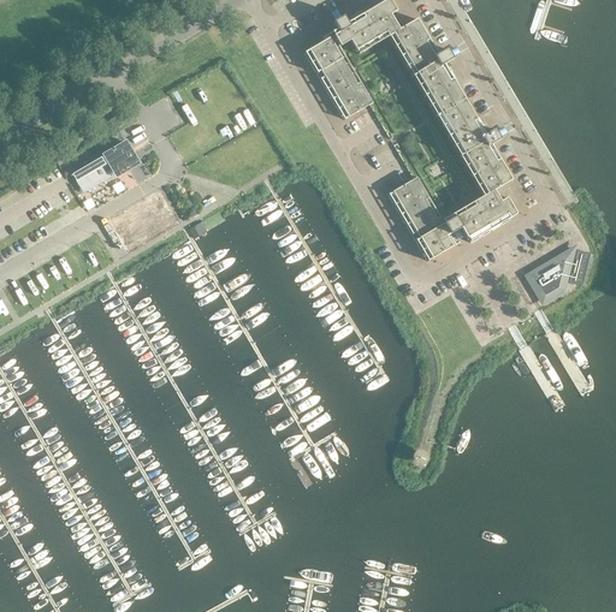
[(324,39),(303,51),(317,72),(330,95),(343,117),(369,102),(373,100),(360,77),(347,55),(339,45),(350,37),(359,52),(380,39),(389,34),(400,27),(391,12),(397,9),(392,0),(381,0),(363,11),(361,7),(357,10),(357,11),(350,15),(353,17),(348,21),(344,13),(342,15),(338,9),(332,12),(336,18),(333,19),(338,27),(331,30),(323,35),(324,39)]
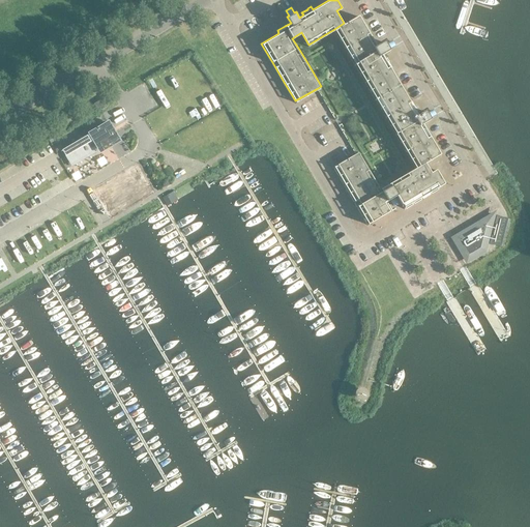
[(359,13),(344,23),(334,29),(376,97),(400,83),(390,66),(392,65),(388,59),(389,59),(387,55),(384,57),(382,53),(389,49),(388,47),(393,44),(390,38),(385,41),(384,39),(377,45),(359,13)]
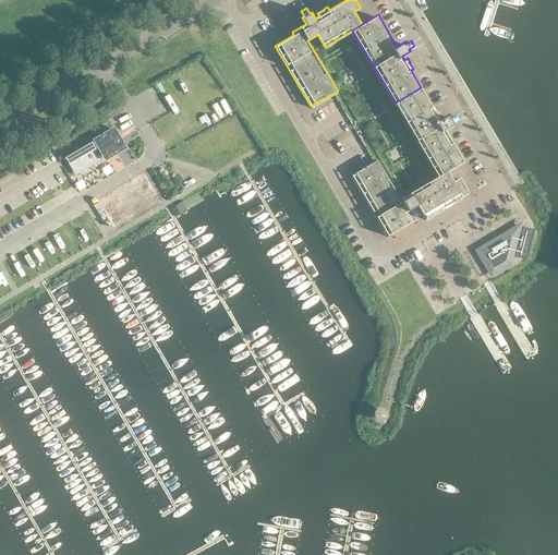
[(432,106),(421,87),(396,103),(438,176),(448,170),(464,160),(445,129),(453,124),(452,122),(457,119),(455,113),(449,117),(448,115),(439,119),(437,116),(440,113),(438,110),(434,104),(432,106)]
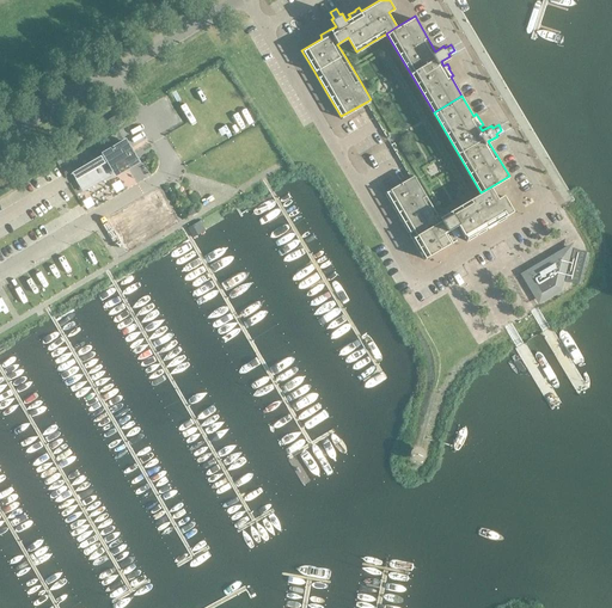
[(126,116),(121,110),(109,117),(112,123),(126,116)]
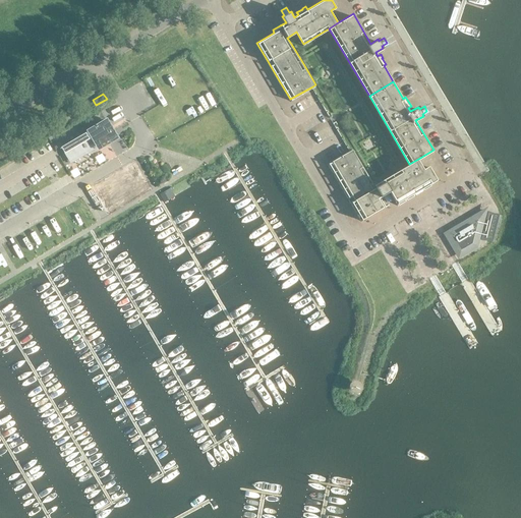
[(89,128),(88,126),(85,123),(80,126),(82,130),(83,131),(63,144),(72,159),(98,145),(99,144),(96,138),(103,134),(106,139),(107,138),(116,133),(106,118),(89,128)]
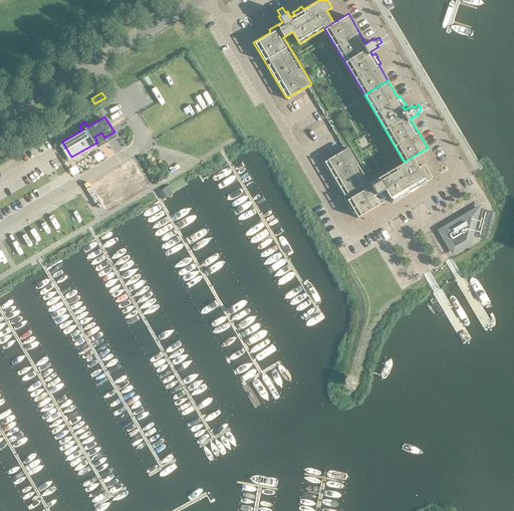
[(369,182),(347,146),(323,160),(356,216),(380,202),(375,193),(384,188),(393,201),(426,182),(425,180),(432,177),(423,163),(418,166),(413,157),(404,162),(369,182)]
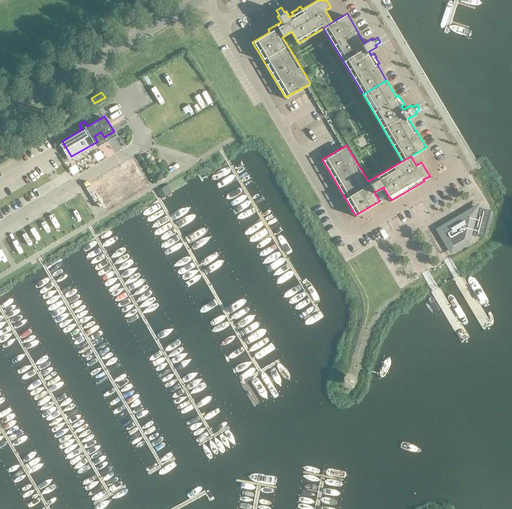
[(443,222),(435,227),(443,240),(445,238),(451,249),(467,239),(469,230),(473,231),(473,232),(484,235),(490,209),(479,206),(479,207),(479,208),(475,207),(475,206),(444,224),(443,222)]
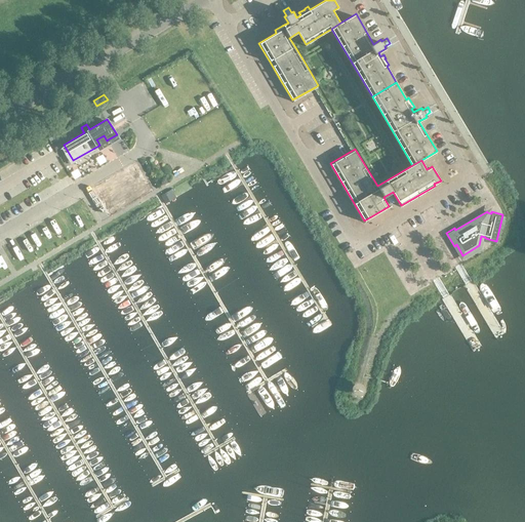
[(355,390),(355,391),(359,392),(363,389),(365,385),(362,380),(358,379),(354,382),(353,387),(355,390)]
